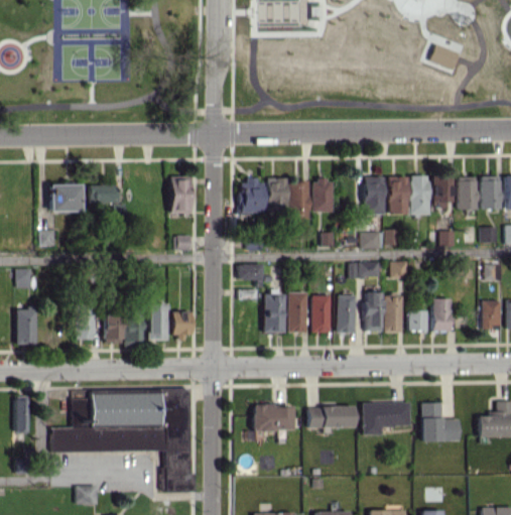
[(459,52),(435,43),(428,60),(452,70),(459,52)]
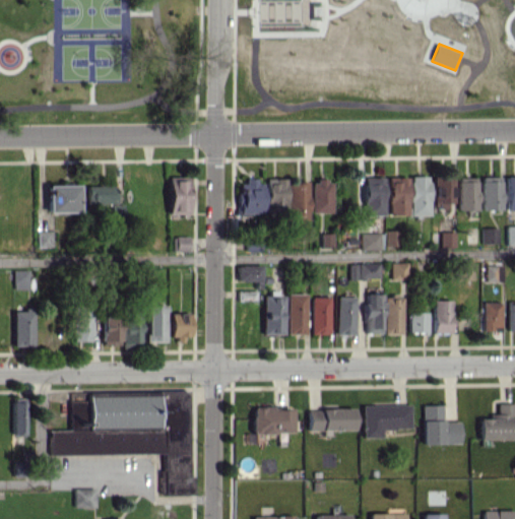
[(412,177),(413,216),(433,216),(432,176),(412,177)]
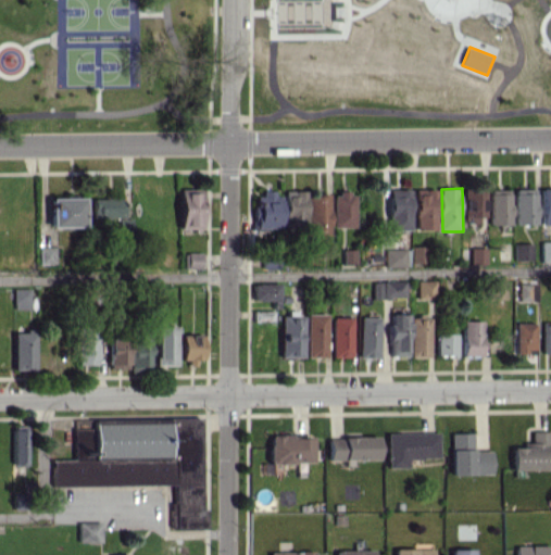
[(488,222),(488,189),(466,188),(465,222),(488,222)]
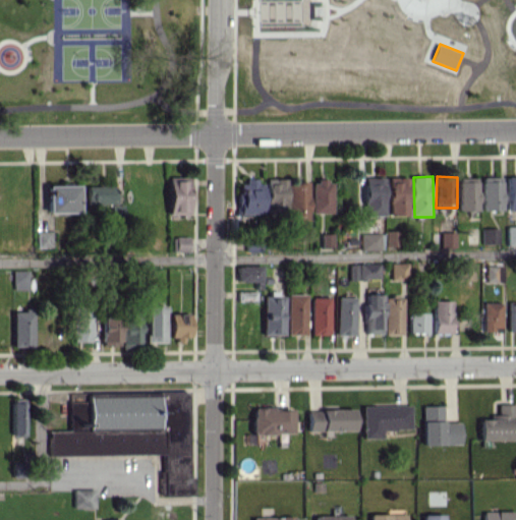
[(192,215),(193,178),(173,177),(172,215),(192,215)]
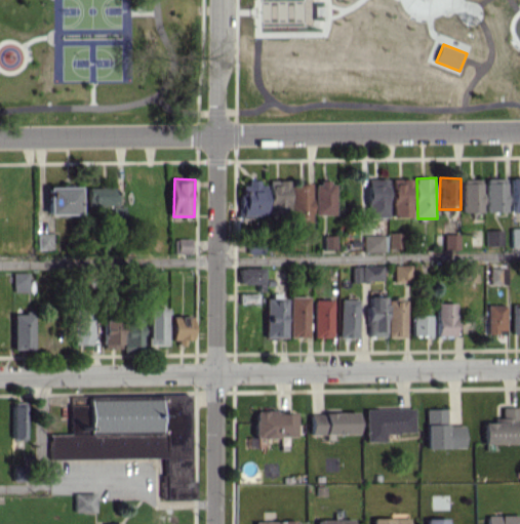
[(509,178),(489,179),(490,212),(510,212),(509,178)]
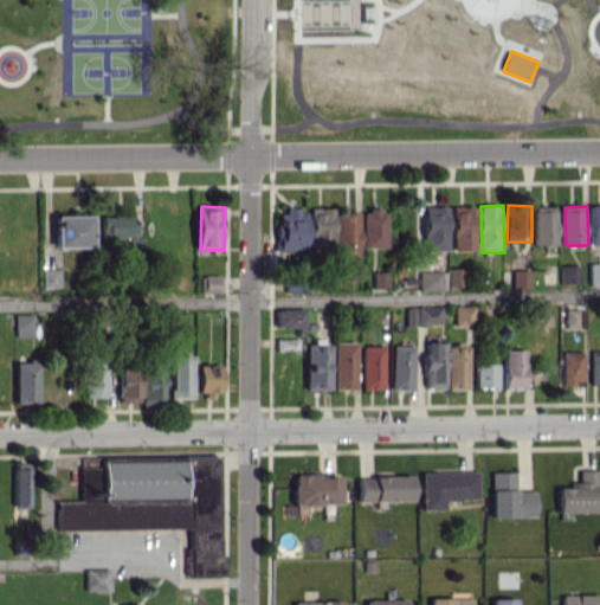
[(452,251),(451,207),(428,207),(428,252),(452,251)]
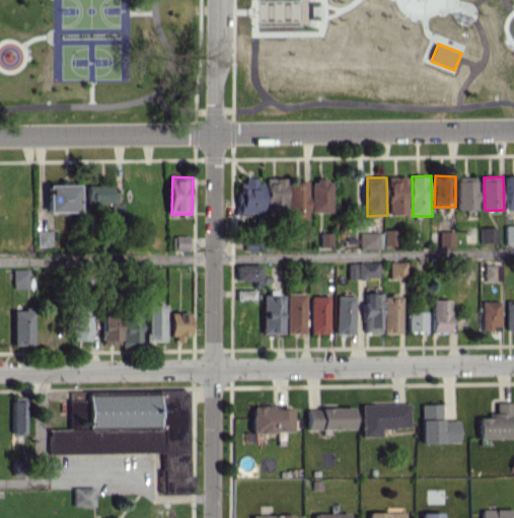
[(411,177),(391,177),(390,215),(411,216),(411,177)]
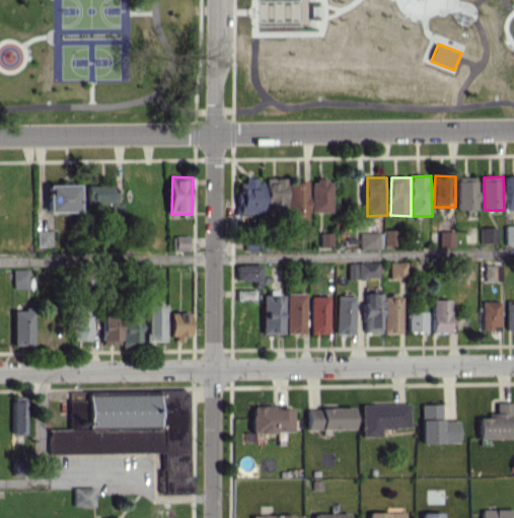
[(460,211),(481,210),(480,177),(460,178),(460,211)]
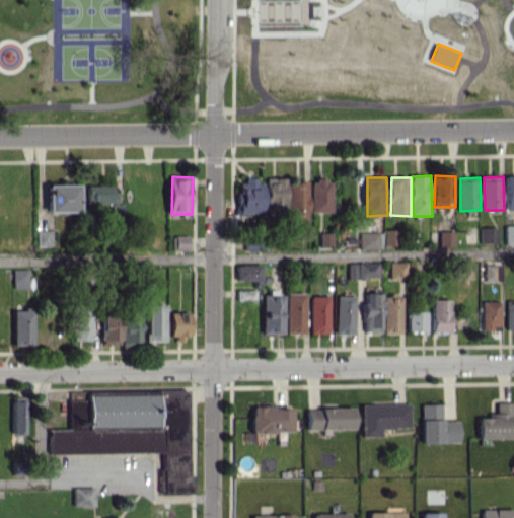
[(269,179),(270,212),(289,212),(289,178),(269,179)]
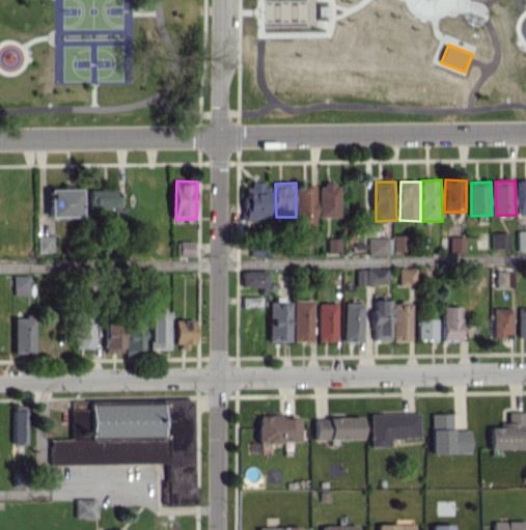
[(322,218),(342,218),(342,185),(322,185),(322,218)]
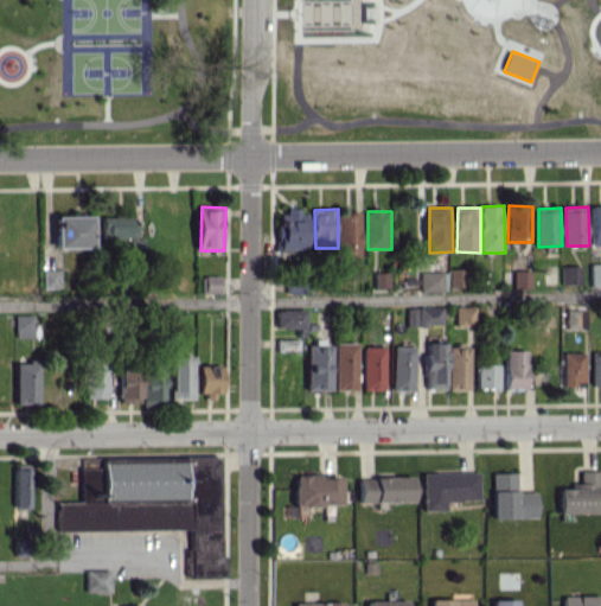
[(311,212),(282,212),(282,249),(311,249),(311,212)]
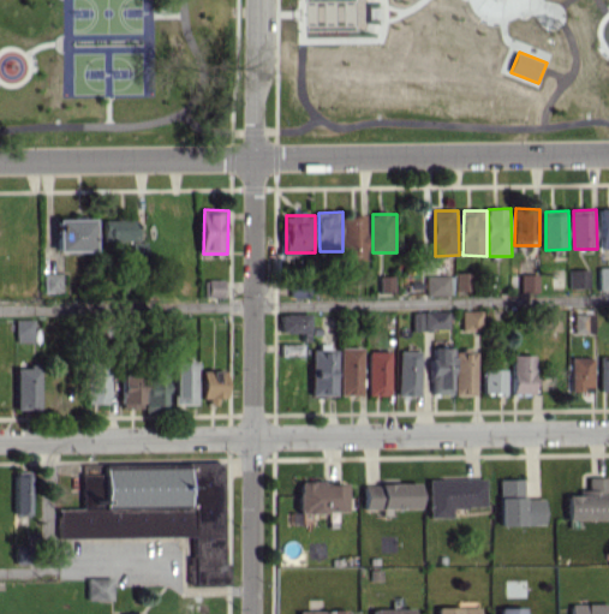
[(345,261),(369,261),(368,216),(345,216),(345,261)]
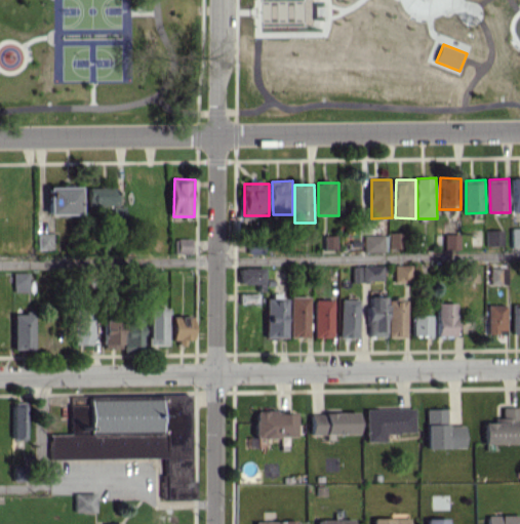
[(51,188),(51,215),(83,214),(83,188),(51,188)]
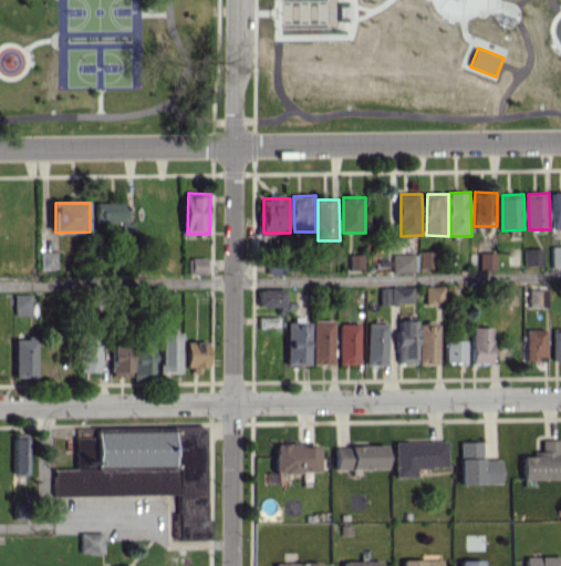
[(99,204),(100,224),(130,223),(130,203),(99,204)]
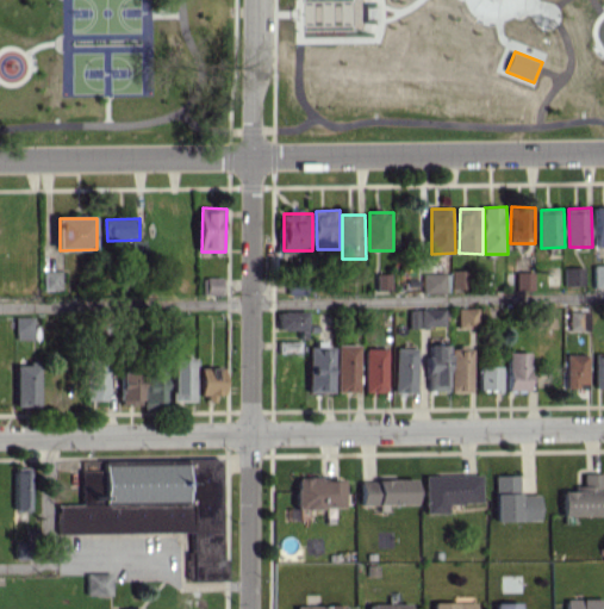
[(135,256),(149,256),(150,241),(135,241),(135,256)]
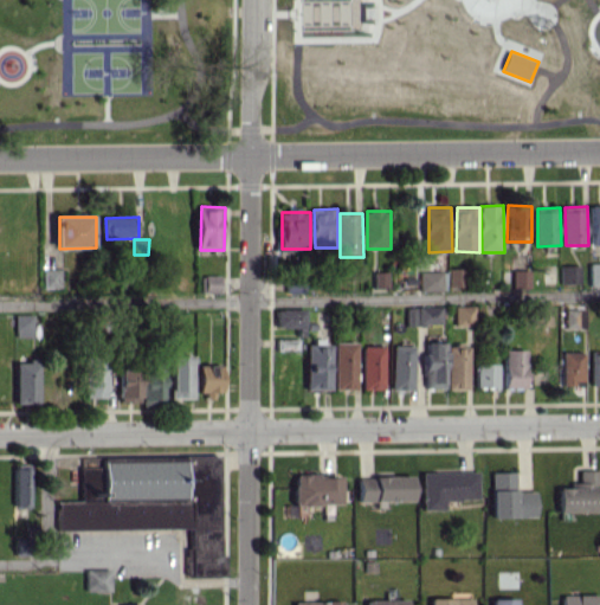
[(548,283),(560,282),(560,265),(547,266),(548,283)]
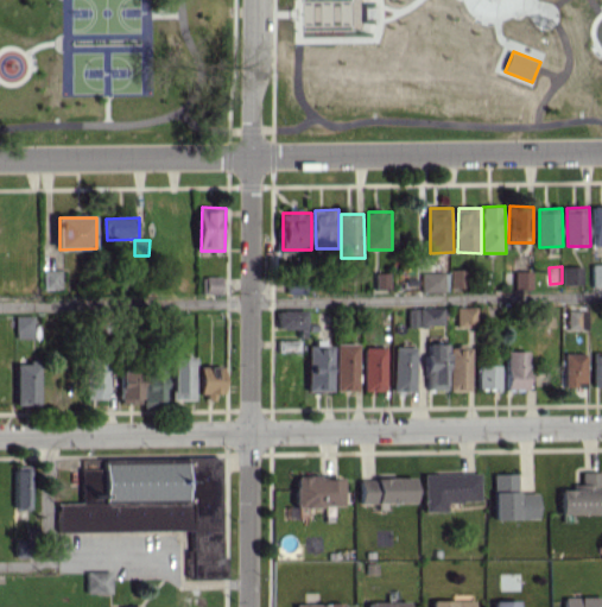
[(587,267),(566,267),(568,285),(587,285),(587,267)]
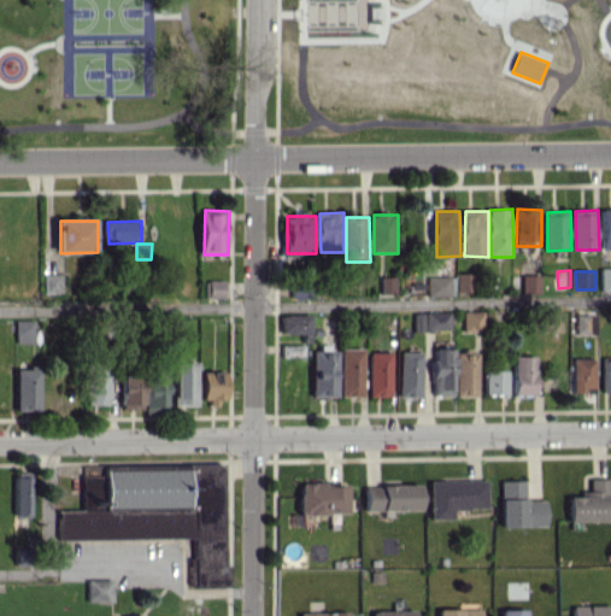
[(460,292),(476,292),(475,274),(460,274),(460,292)]
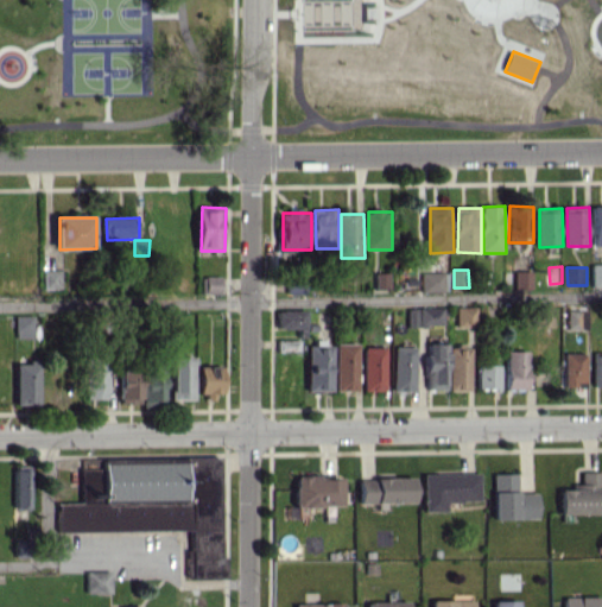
[(48,271),(48,290),(64,290),(65,271),(48,271)]
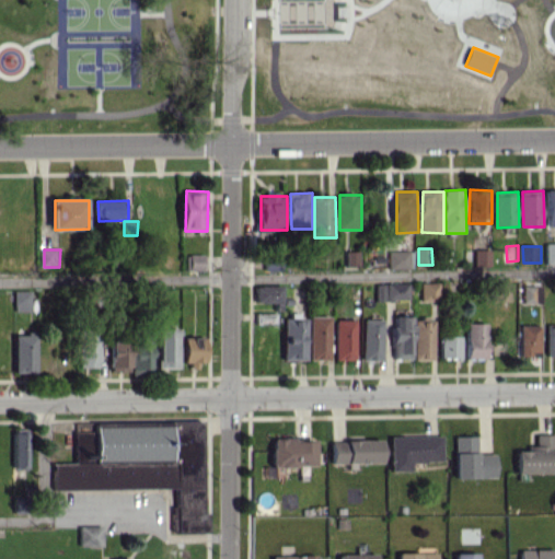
[(494,267),(494,251),(478,251),(477,267),(494,267)]
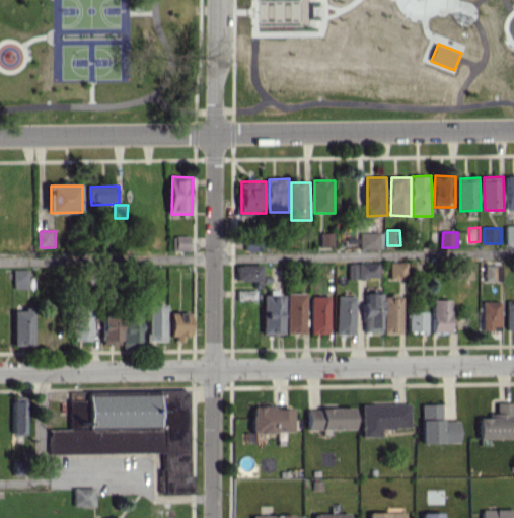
[(363,250),(382,249),(382,233),(363,233),(363,250)]
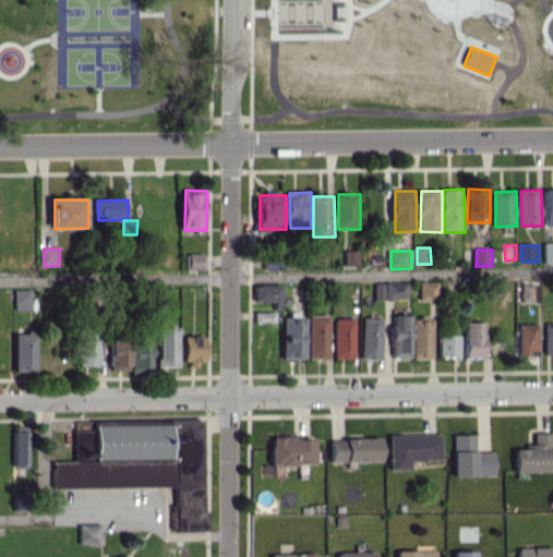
[(190,270),(206,269),(206,254),(190,255),(190,270)]
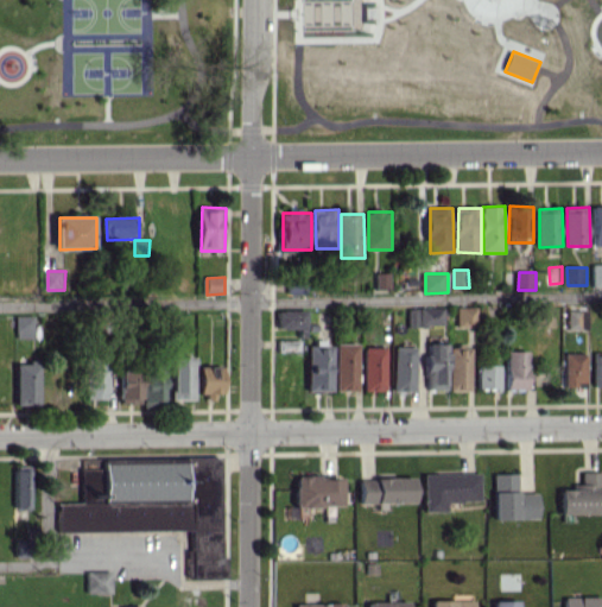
[(448,308),(423,308),(424,326),(448,326),(448,308)]
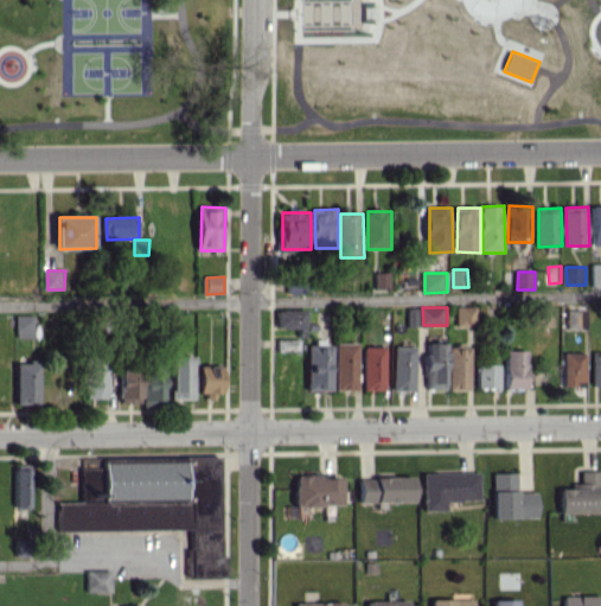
[(460,327),(479,327),(479,307),(459,307),(460,327)]
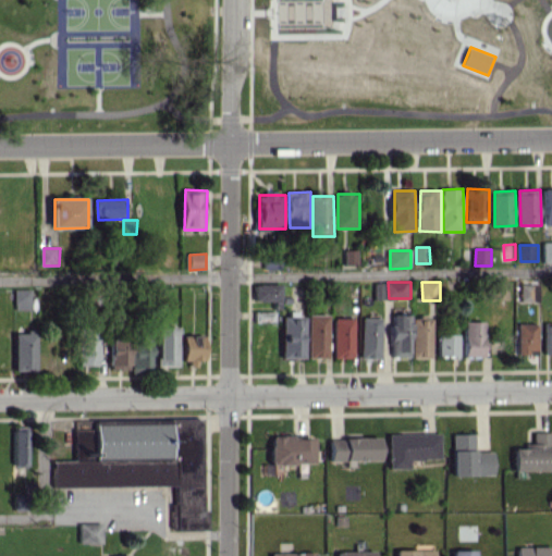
[(388,283),(377,284),(378,300),(388,299),(388,283)]
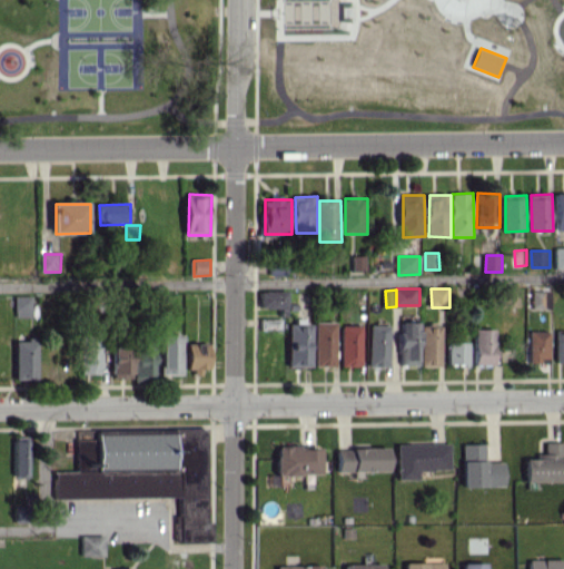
[(290,291),(264,292),(264,308),(290,308),(290,291)]
